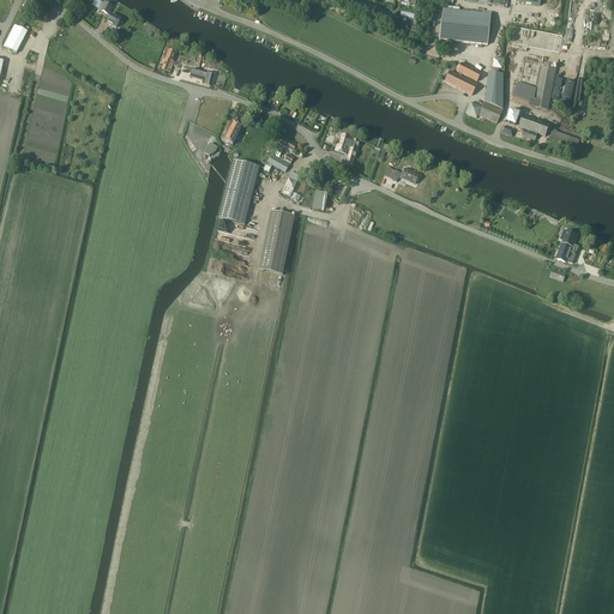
[(29,5),(28,8),(31,11),(37,1),(35,0),(31,0),(29,5)]
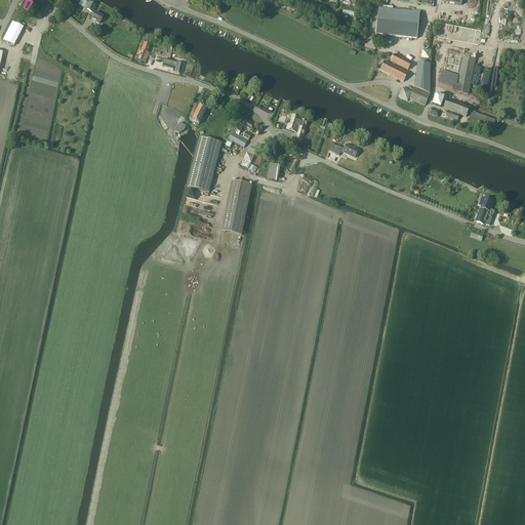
[(86,9),(90,2),(86,0),(80,0),(78,5),(86,9)]
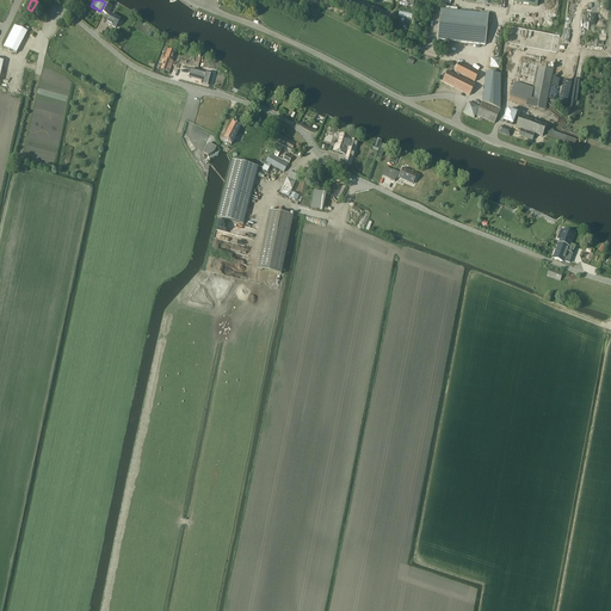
[(100,11),(107,14),(112,6),(105,2),(100,11)]
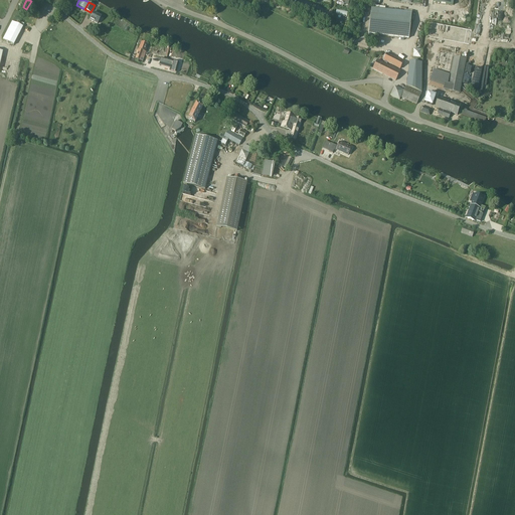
[(369,33),(409,38),(411,12),(373,8),(371,8),(369,33)]
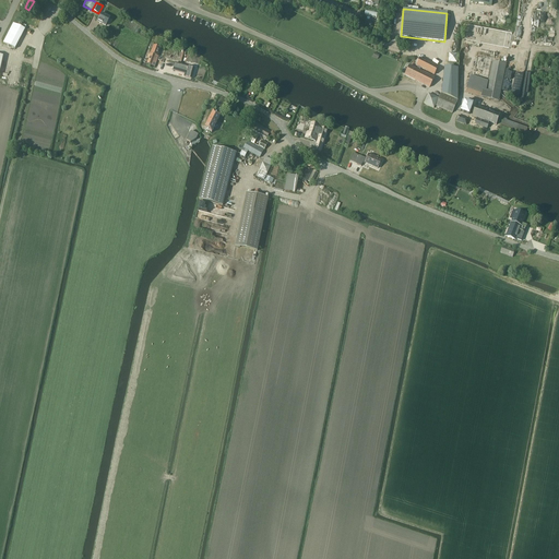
[(97,21),(106,25),(110,18),(102,13),(97,21)]
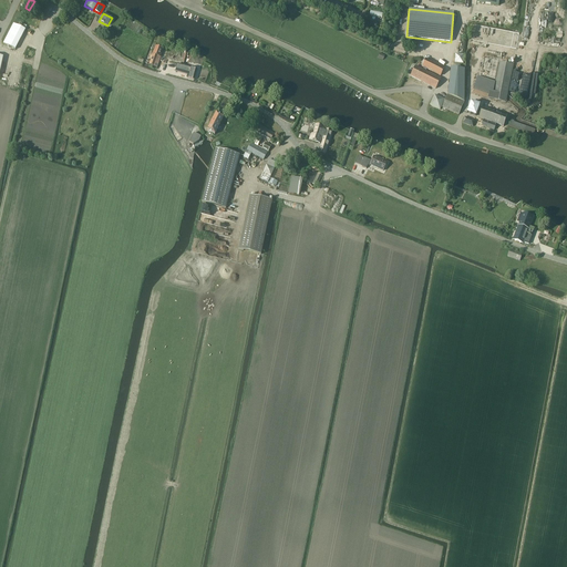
[(3,43),(16,50),(26,30),(13,23),(3,43)]
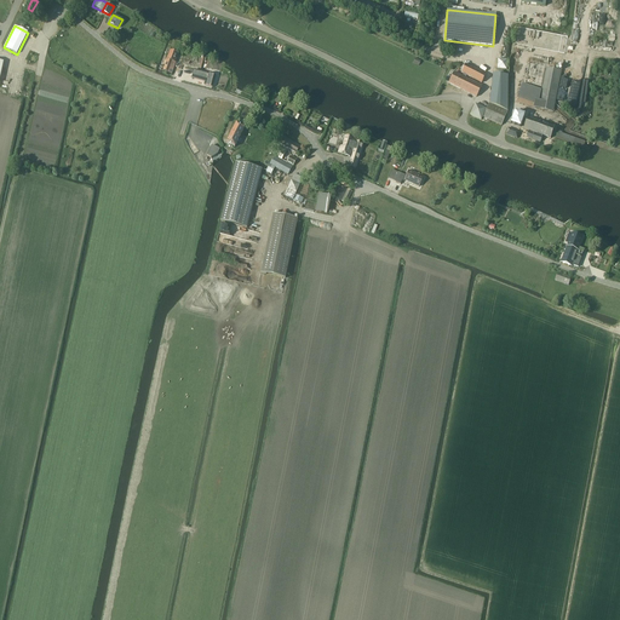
[(561,38),(518,32),(517,47),(558,52),(561,38)]
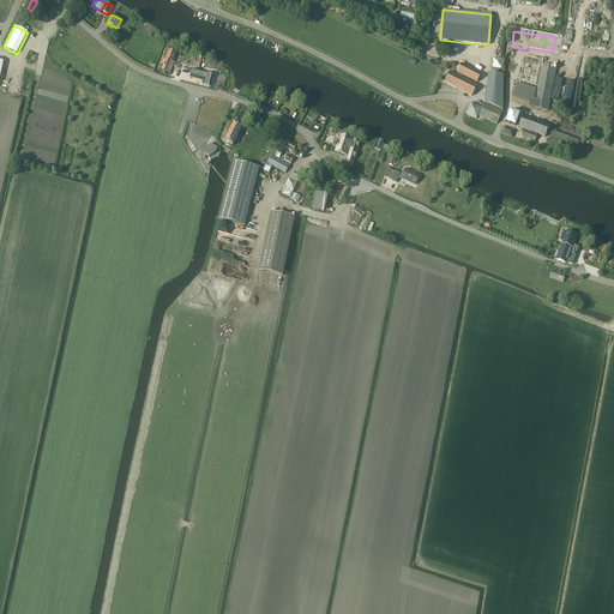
[(174,62),(174,61),(176,53),(169,50),(162,70),(170,73),(174,62)]
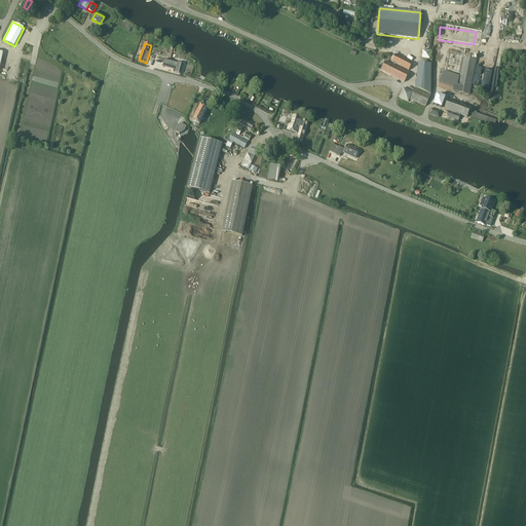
[(484,89),(491,90),(497,49),(490,48),(484,89)]
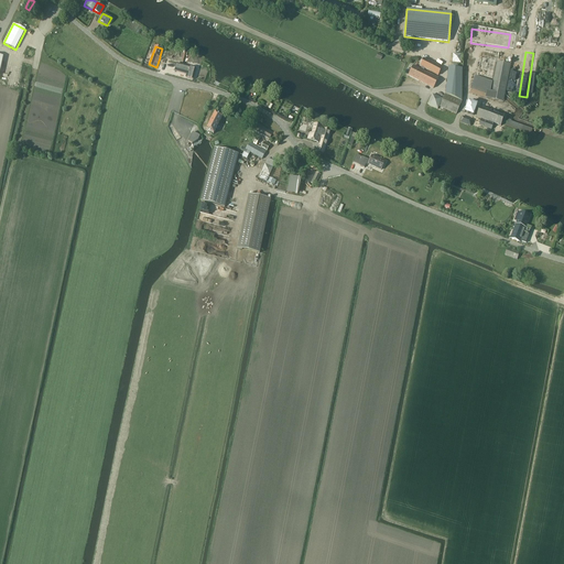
[(452,63),(461,64),(462,55),(453,54),(452,63)]
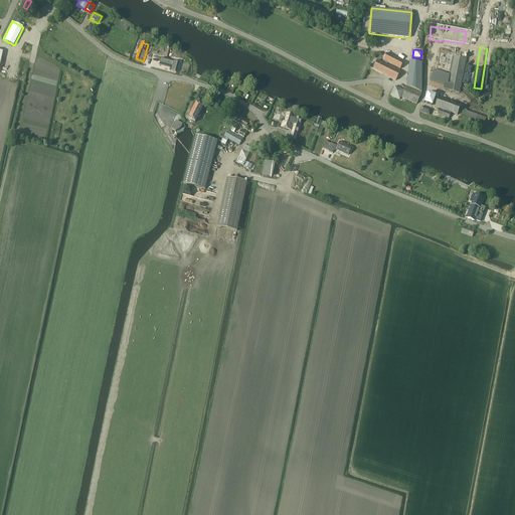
[(403,62),(387,53),(383,60),(385,61),(384,63),(378,60),(373,69),(395,80),(400,71),(386,64),(387,62),(400,69),(403,62)]
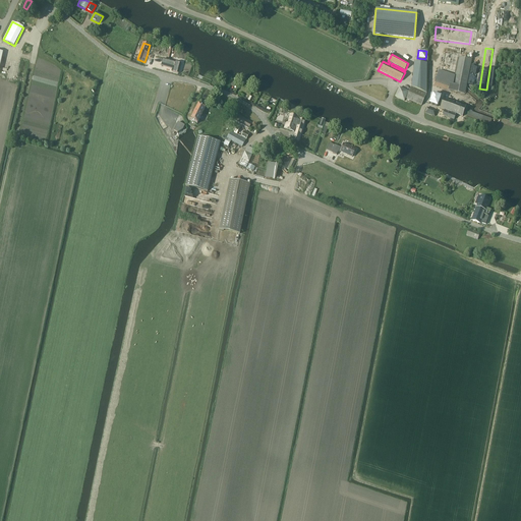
[(433,85),(449,91),(465,94),(472,60),(459,57),(455,75),(439,70),(433,85)]
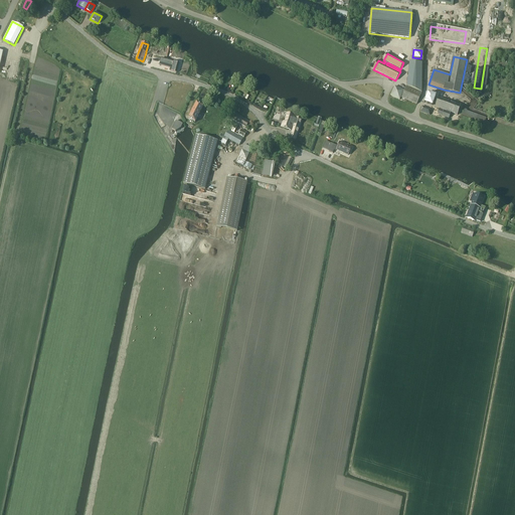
[(145,62),(154,65),(156,60),(147,57),(145,62)]
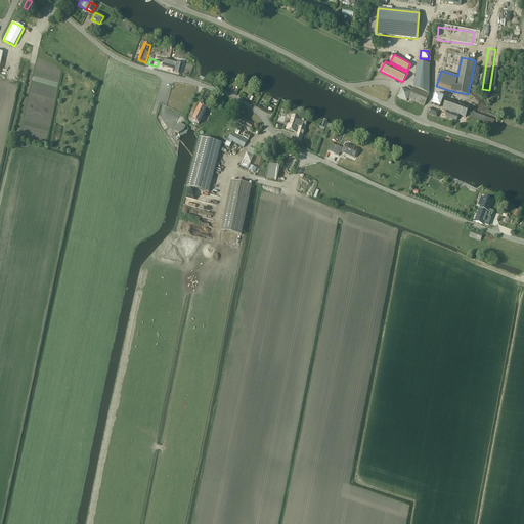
[(162,58),(160,66),(171,69),(171,72),(177,74),(180,63),(162,58)]
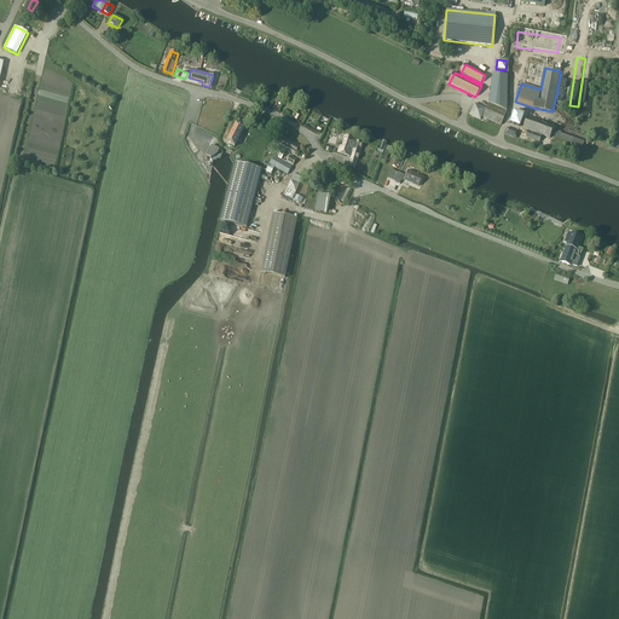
[(501,125),(507,111),(507,75),(492,74),(489,104),(482,117),(501,125)]
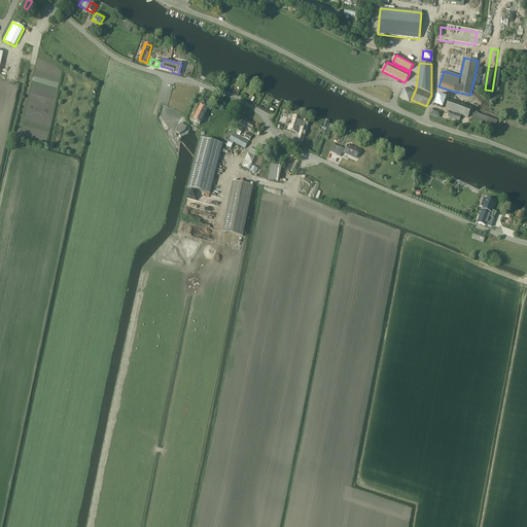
[(399,97),(409,102),(414,93),(405,88),(399,97)]
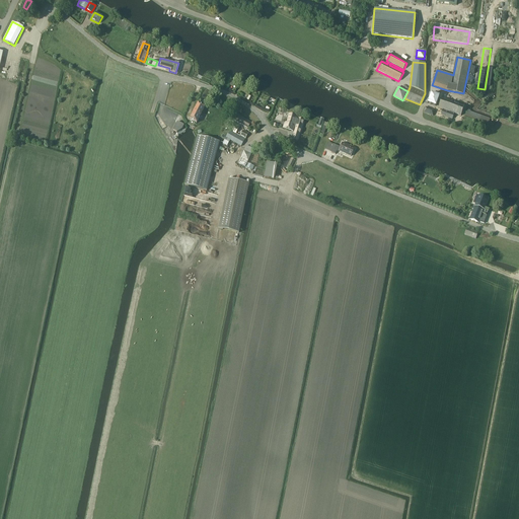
[(431,93),(428,103),(436,106),(439,96),(431,93)]
